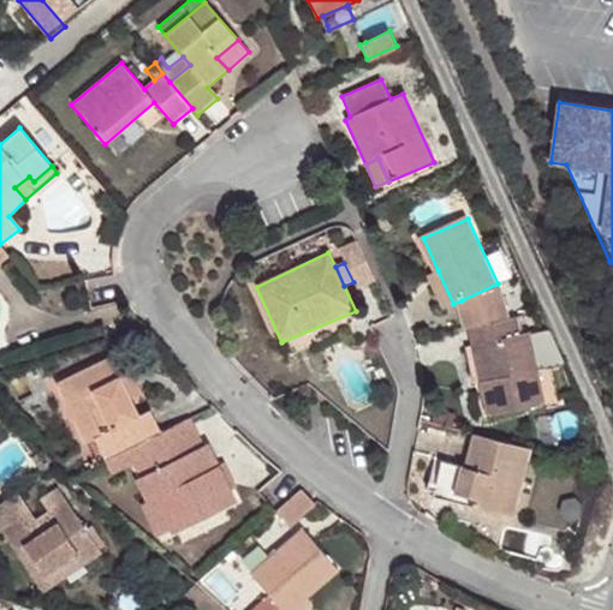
[(444,308),(453,304),(438,270),(429,274),(444,308)]
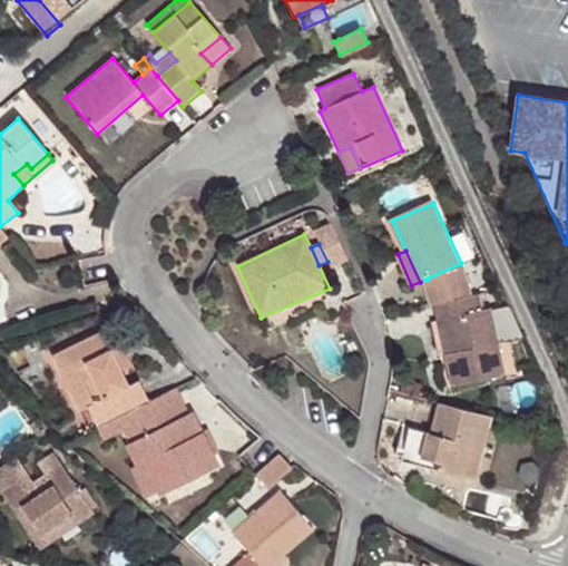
[(430,285),(464,279),(461,263),(428,279),(430,285)]
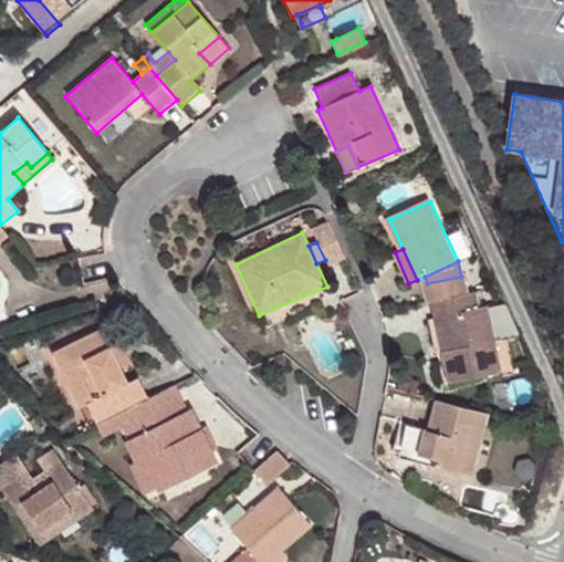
[(432,300),(466,292),(461,277),(427,283),(430,300),(432,300)]
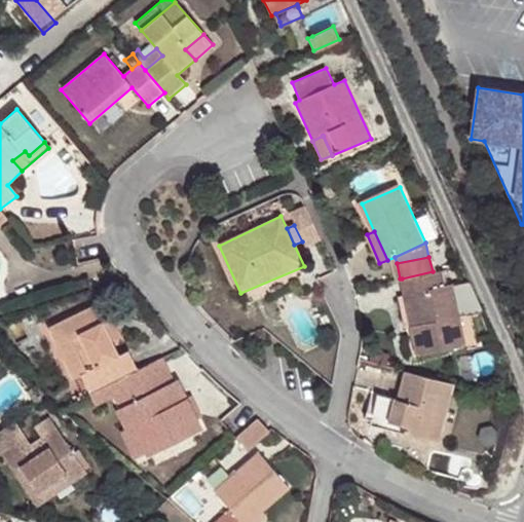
[(445,284),(442,269),(433,271),(402,278),(405,294),(415,292),(421,324),(413,325),(419,353),(469,342),(455,282),(445,284)]
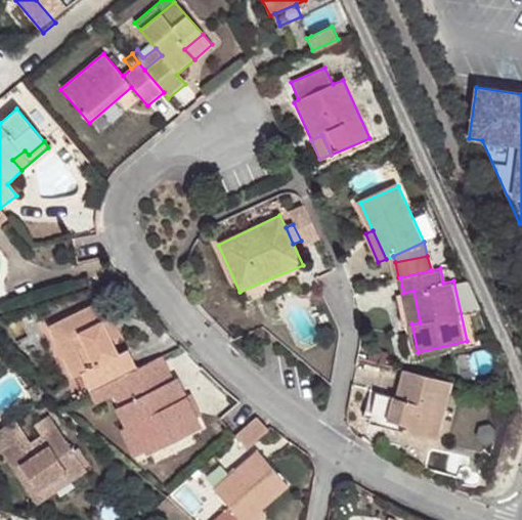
[(403,293),(411,323),(420,322),(414,291),(403,293)]
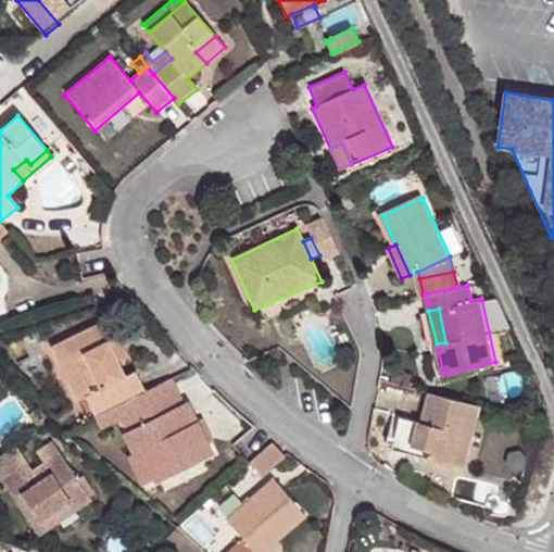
[(86,396),(93,413),(108,406),(131,394),(145,388),(136,369),(124,375),(106,338),(109,338),(100,320),(49,345),(76,400),(86,396)]
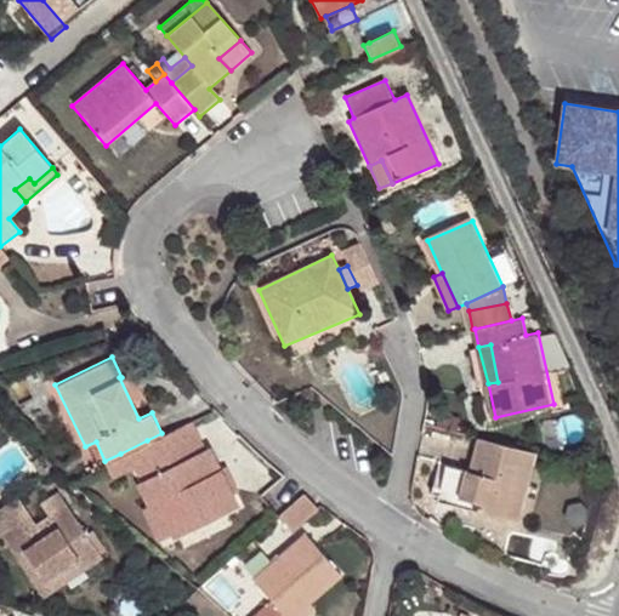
[(121,377),(119,377),(138,418),(152,412),(132,372),(121,377)]
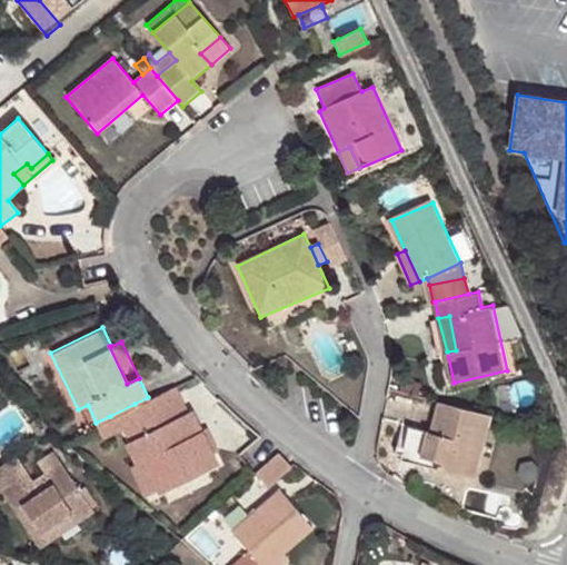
[(148,397),(135,404),(148,433),(138,437),(157,475),(196,458),(206,453),(185,410),(182,412),(169,387),(148,397)]
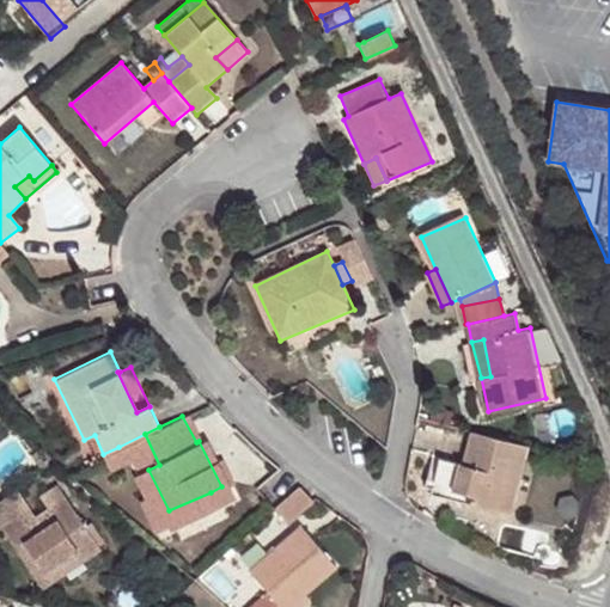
[(511,514),(528,446),(470,431),(461,465),(439,459),(431,494),(451,500),(453,490),(470,494),(468,504),(511,514)]
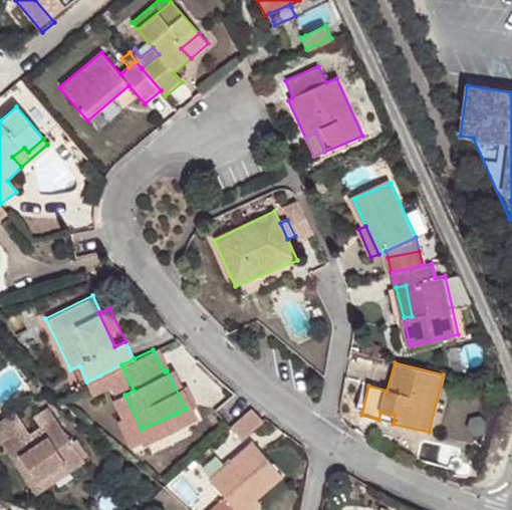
[(134,391),(121,364),(99,375),(103,381),(115,375),(124,395),(134,391)]
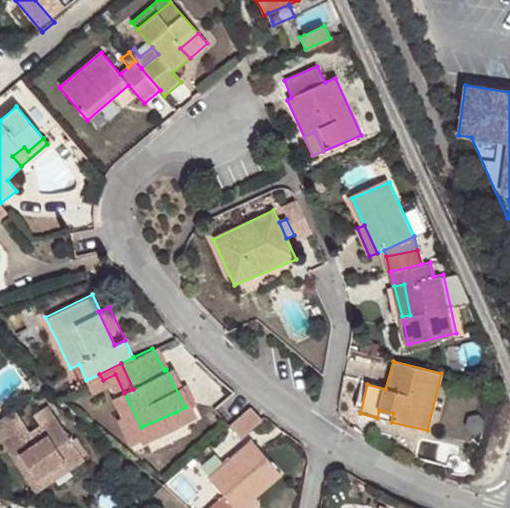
[(141,427),(124,393),(112,398),(129,433),(141,427)]
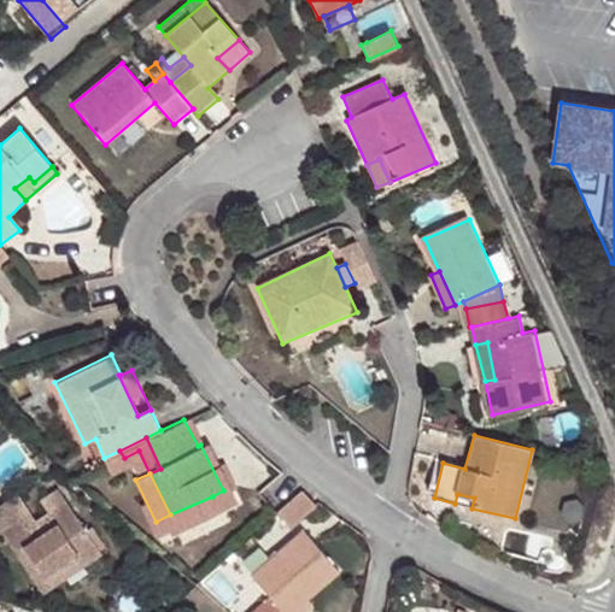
[(303,489),(276,512),(291,529),(316,506),(303,489)]
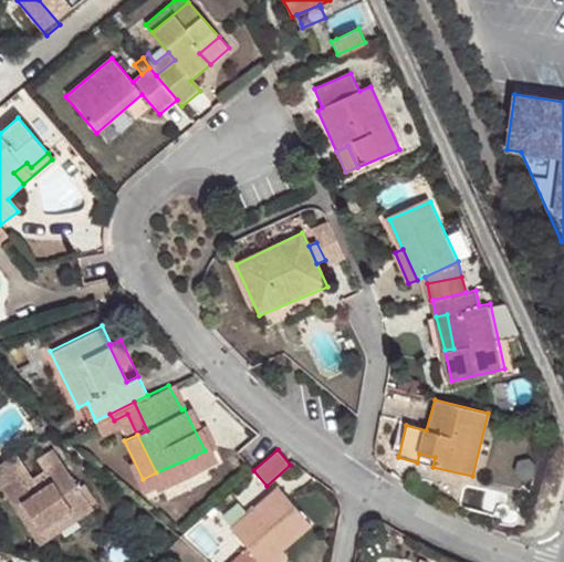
[(195,456),(156,472),(164,488),(202,471),(195,456)]
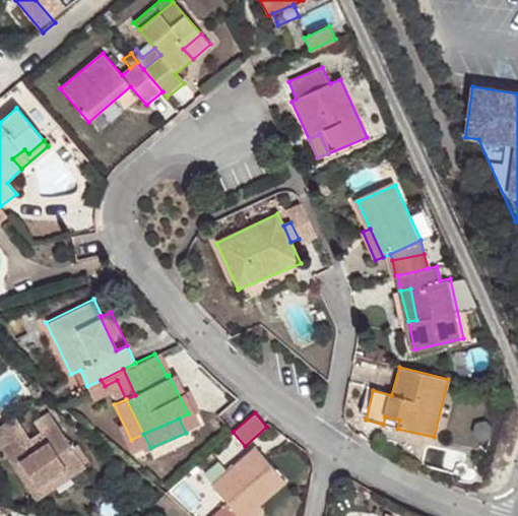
[(72,471),(78,479),(91,470),(61,427),(36,444),(21,421),(0,435),(0,451),(3,455),(10,451),(38,495),(72,471)]
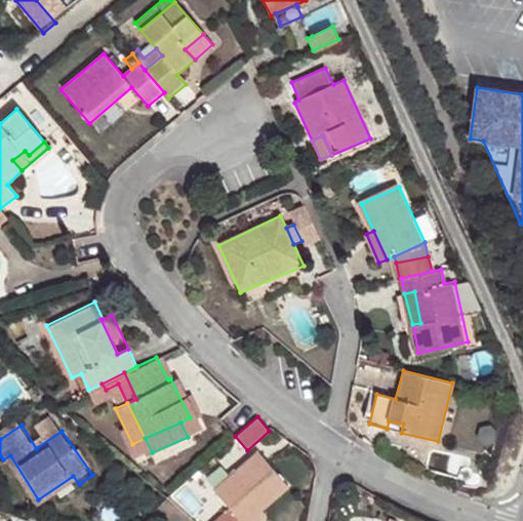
[(250,520),(263,511),(280,496),(289,488),(257,453),(240,469),(214,491),(230,509),(224,514),(229,520),(250,520)]
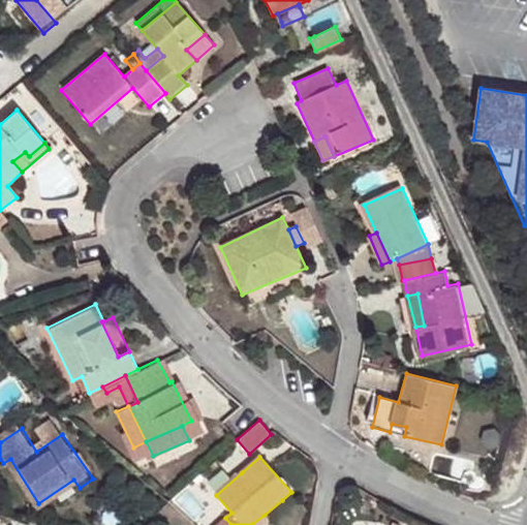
[(43,512),(80,488),(73,480),(38,503),(43,512)]
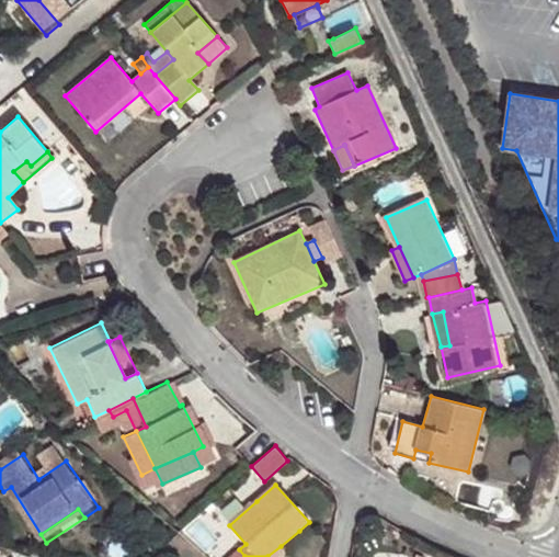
[(282,556),(286,553),(281,546),(267,556),(282,556)]
